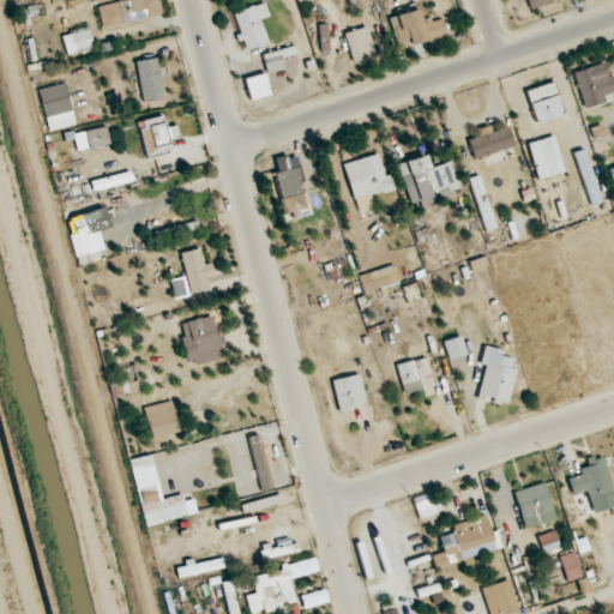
[(64,8),(61,1),(41,7),(42,14),(64,8)]
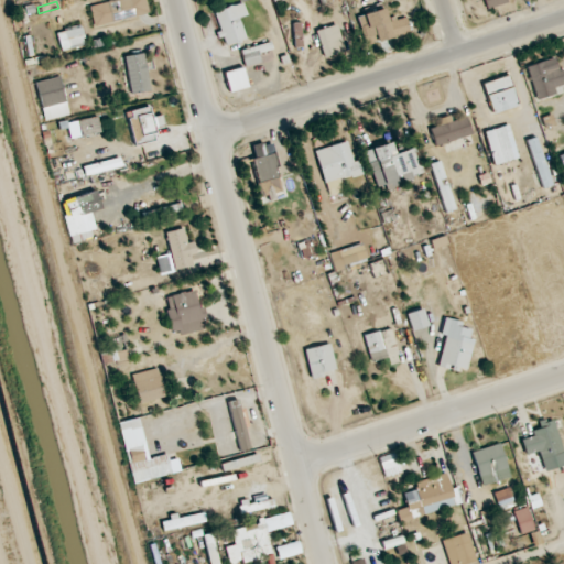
[(134,1),(91,1),(91,22),(134,22),(134,1)]
